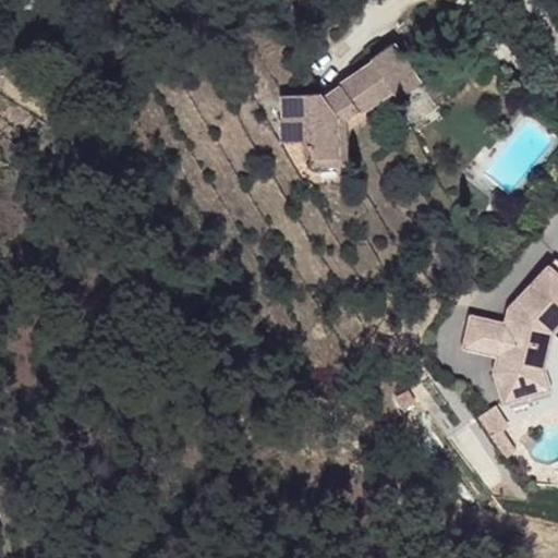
[(419,82),(392,43),(371,58),(373,62),(340,84),(341,86),(323,98),(319,93),(282,95),(283,118),(281,118),(282,143),(310,141),(312,158),(338,157),(336,119),(354,106),(360,112),(391,89),(397,97),(419,82)]
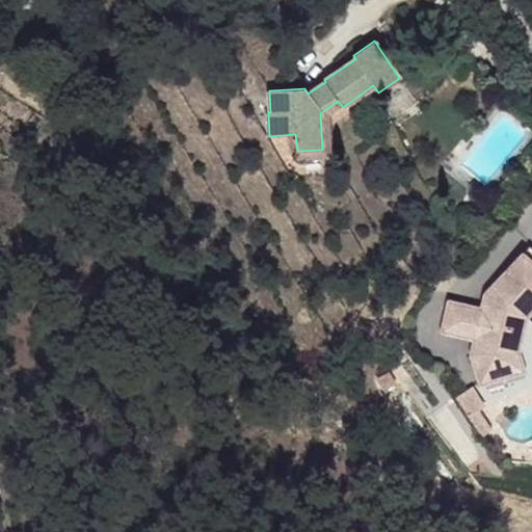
[(331,155),(330,114),(343,107),(338,101),(320,113),(322,150),(297,151),(297,160),(329,158),(331,157),(331,155)]
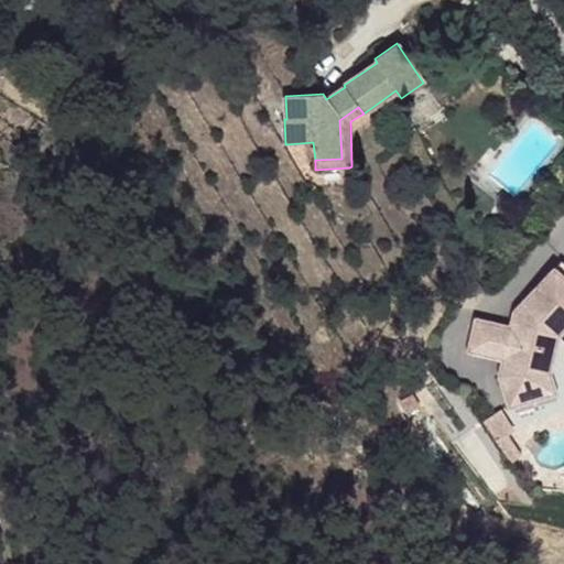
[(563,328),(563,262),(562,260),(513,311),(509,327),(501,359),(498,375),(509,407),(555,392),(550,373),(559,335),(563,328)]
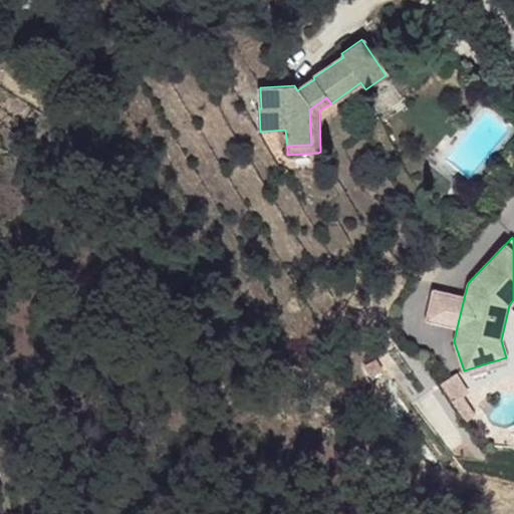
[(464,298),(433,290),(426,319),(457,327),(464,298)]
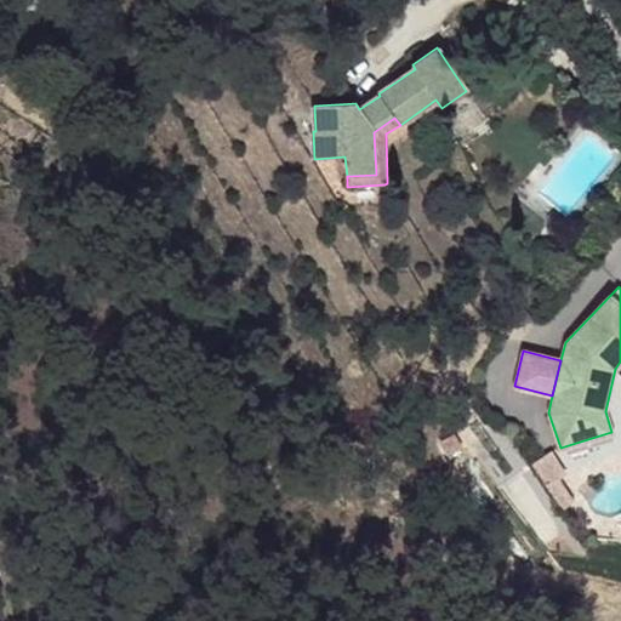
[(563,512),(573,502),(558,479),(564,474),(550,453),(531,465),(563,512)]
